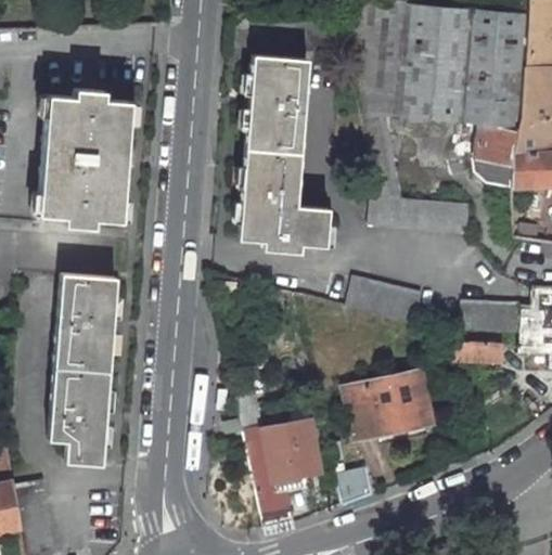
[(524,119),(526,67),(530,0),(339,0),(366,110),(482,121),(480,169),(488,184),(513,189),(513,185),(514,152),(515,143),(524,119)]
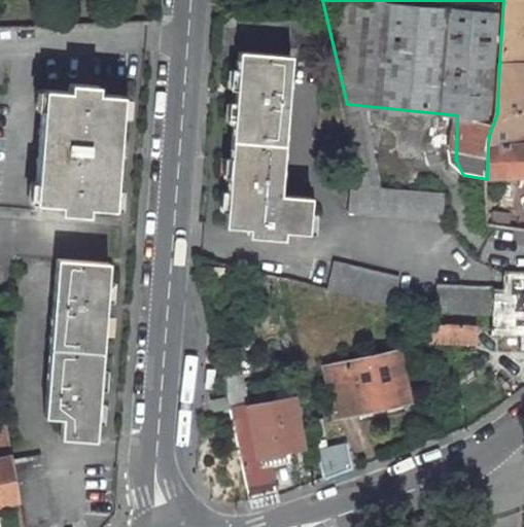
[(523,0),(503,0),(499,64),(523,64),(523,0)]
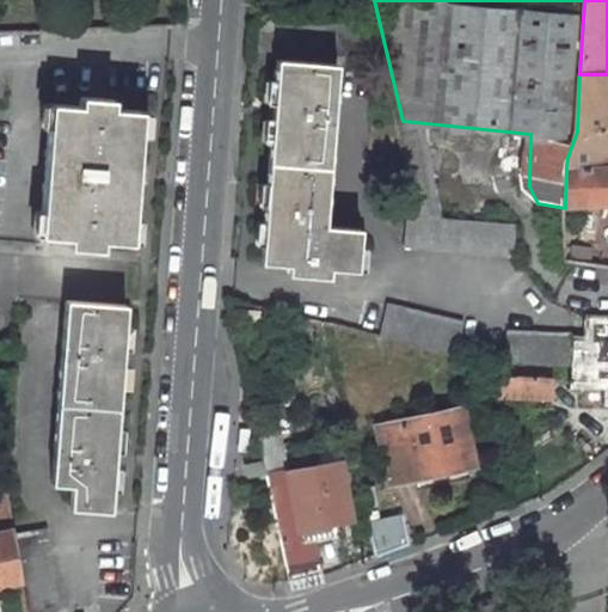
[(362,232),(325,230),(337,67),(277,61),(262,264),(288,267),(287,277),(330,282),(331,271),(357,275),(362,232)]
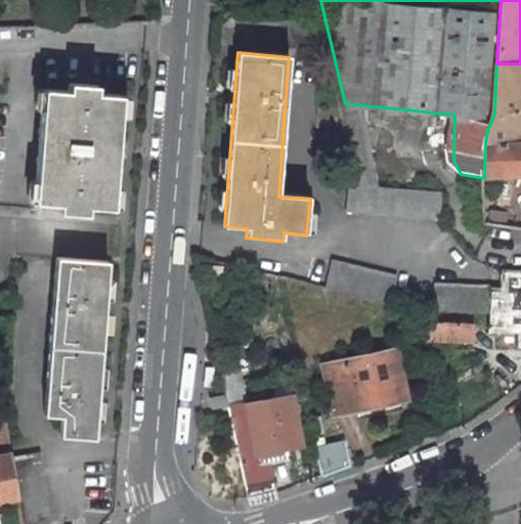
[(520,63),(496,63),(494,113),(486,135),(485,143),(520,141),(520,63)]
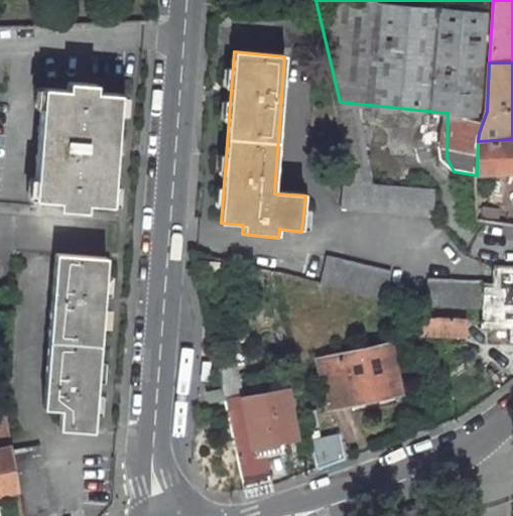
[(113,205),(122,95),(98,93),(99,86),(71,82),(71,90),(45,89),(37,199),(61,200),(61,209),(89,211),(89,203),(113,205)]
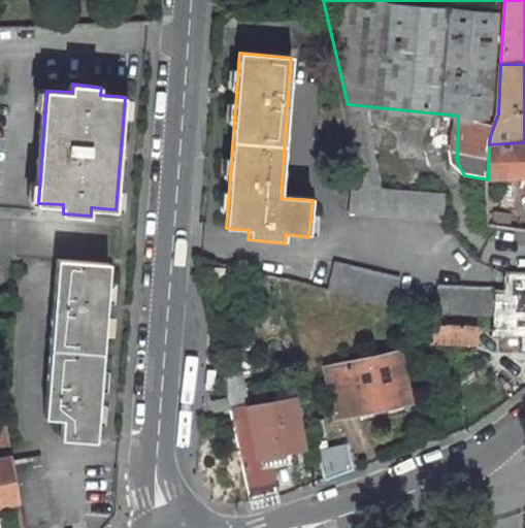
[(524,142),(489,144),(488,176),(518,175),(524,175),(524,142)]
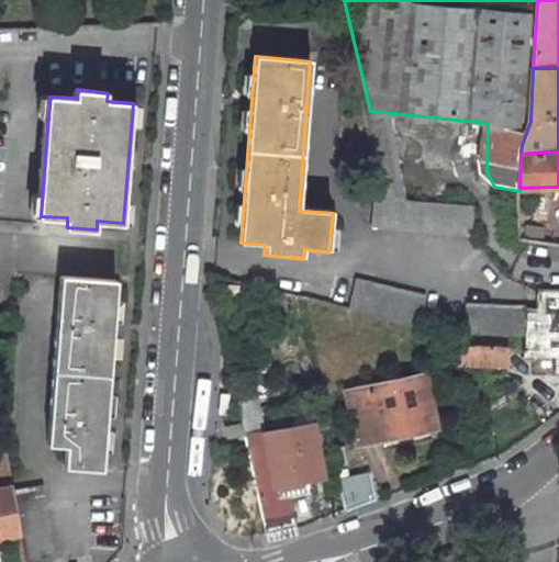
[(551,187),(520,188),(520,191),(520,206),(522,240),(552,246),(551,187)]
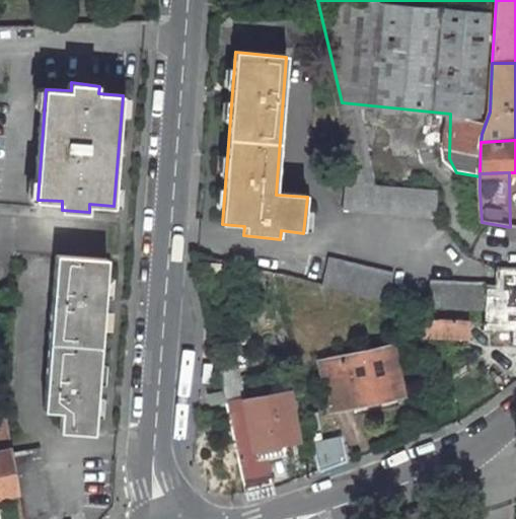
[(443,219),(445,193),(348,183),(346,210),(443,219)]
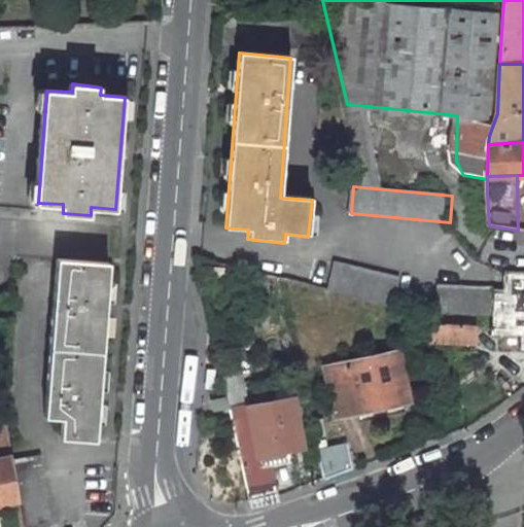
[(111,265),(60,259),(47,417),(64,419),(63,436),(97,440),(111,265)]
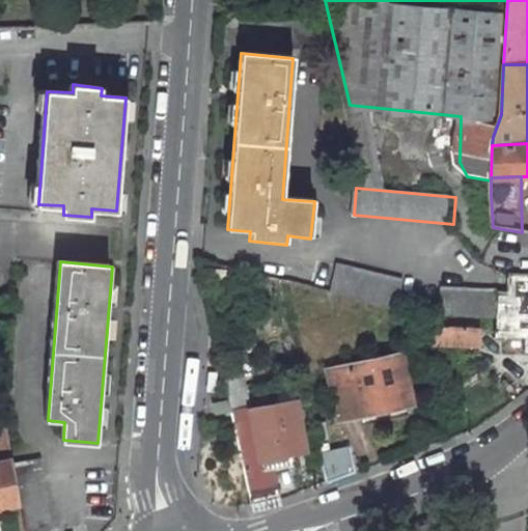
[(333,290),(399,307),(406,280),(340,264),(333,290)]
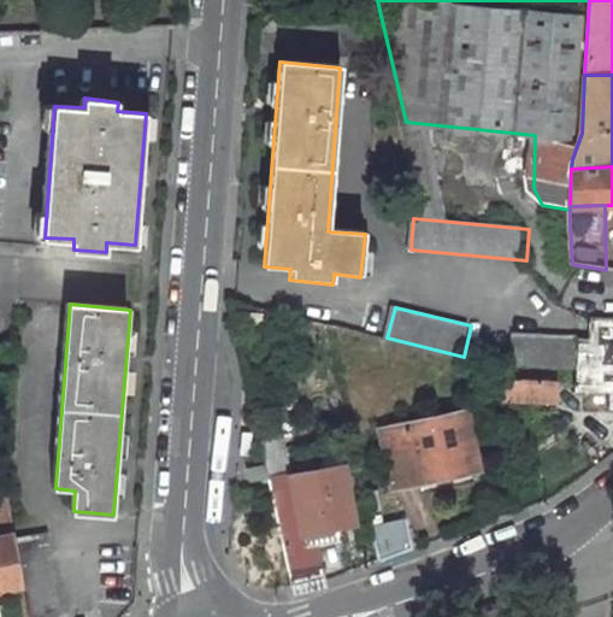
[(583,342),(581,372),(581,391),(612,391),(612,319),(597,319),(596,344),(583,342)]
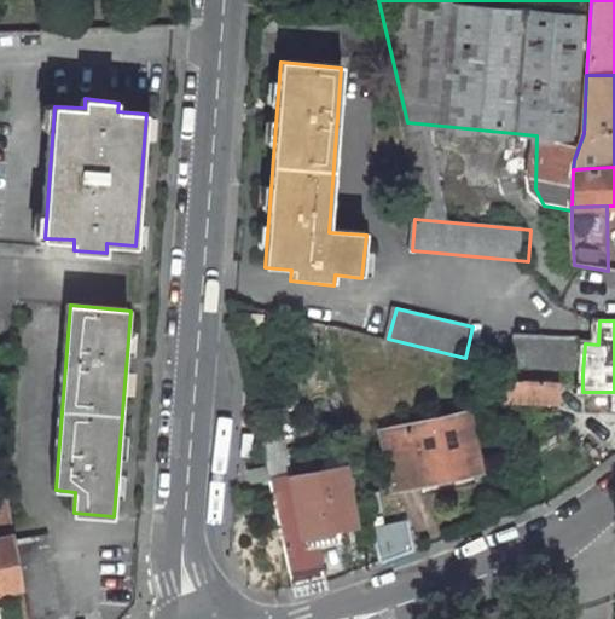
[(581,335),(514,335),(512,368),(581,370),(581,335)]
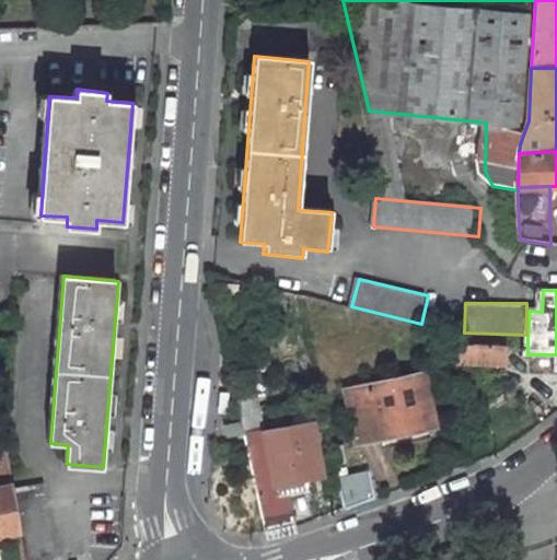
[(477,347),(461,348),(461,363),(490,363),(491,343),(477,343),(477,347)]
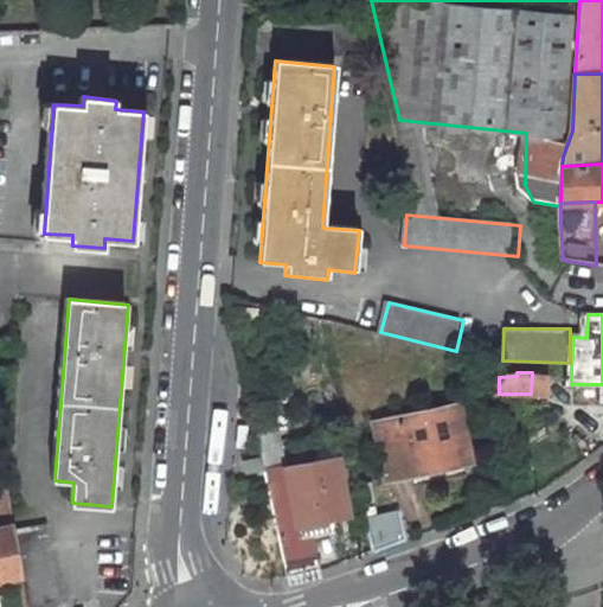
[(549,372),(532,372),(531,394),(549,393),(549,372)]
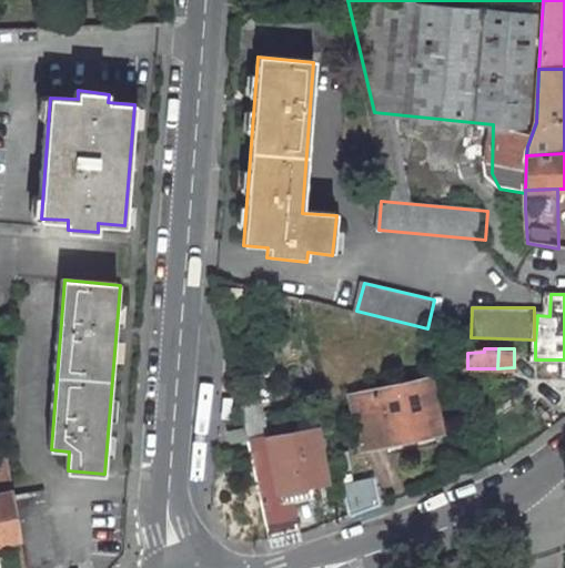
[(253,442),(274,540),(306,534),(299,499),(301,499),(298,487),(329,480),(319,428),(268,438),(248,353),(231,356),(250,443),(253,442)]
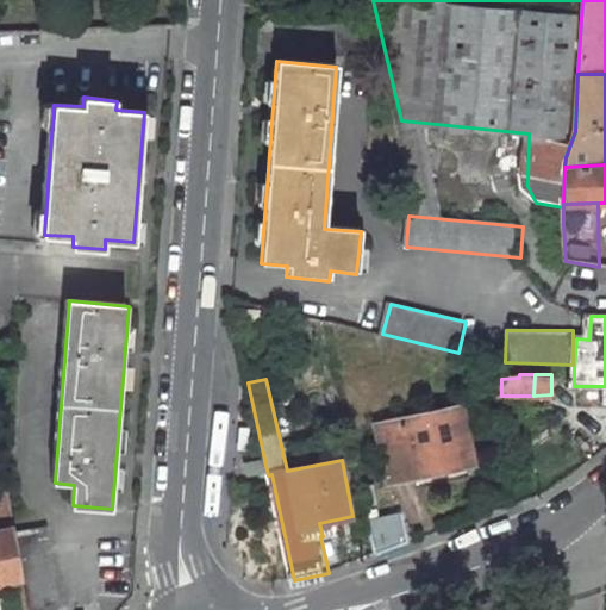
[(464,408),(380,427),(393,480),(476,461),(464,408)]
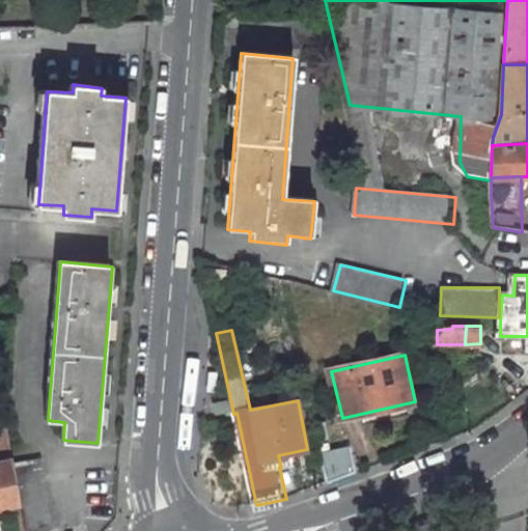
[(323,451),(329,483),(353,475),(346,447),(323,451)]
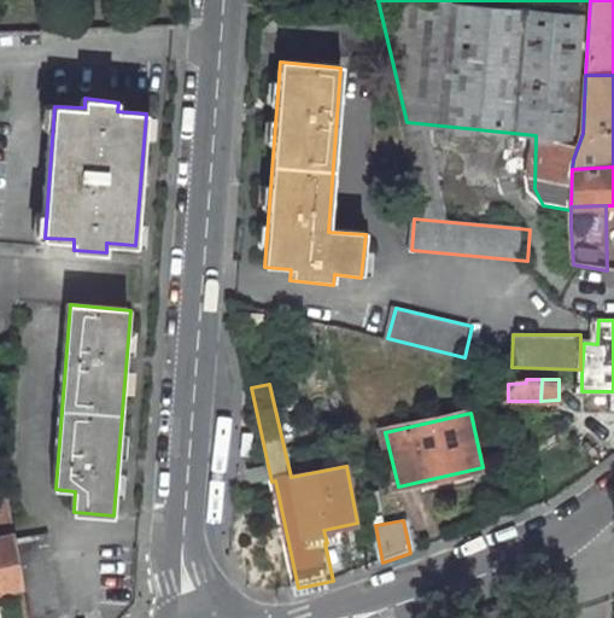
[(363,537),(360,522),(357,523),(323,530),(327,543),(345,540),(344,536),(354,534),(355,541),(363,537)]
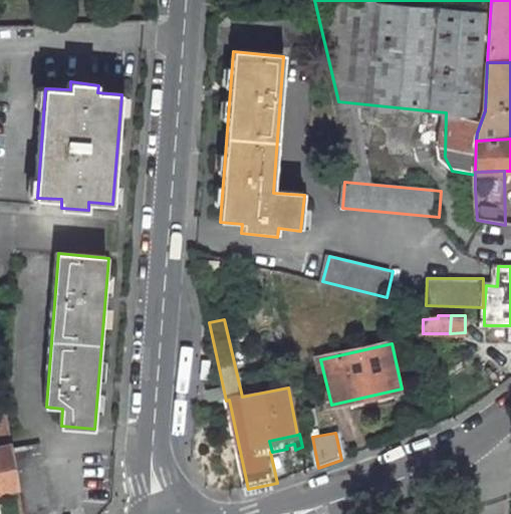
[(15,449),(22,489),(27,513),(53,509),(42,443),(15,449)]
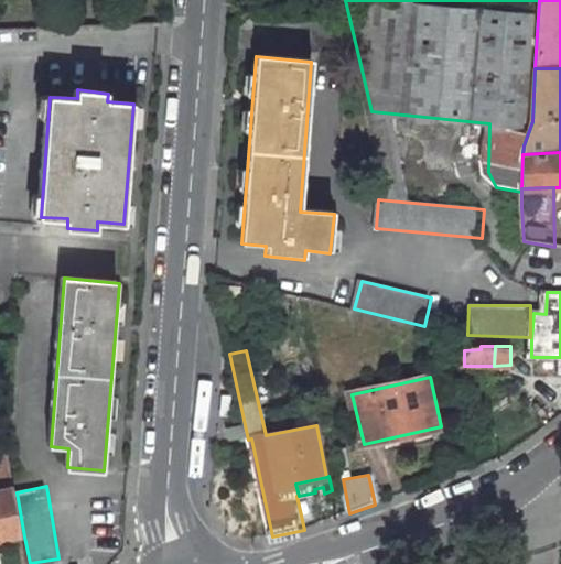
[(0,542),(24,537),(17,492),(17,489),(0,492),(0,542)]
